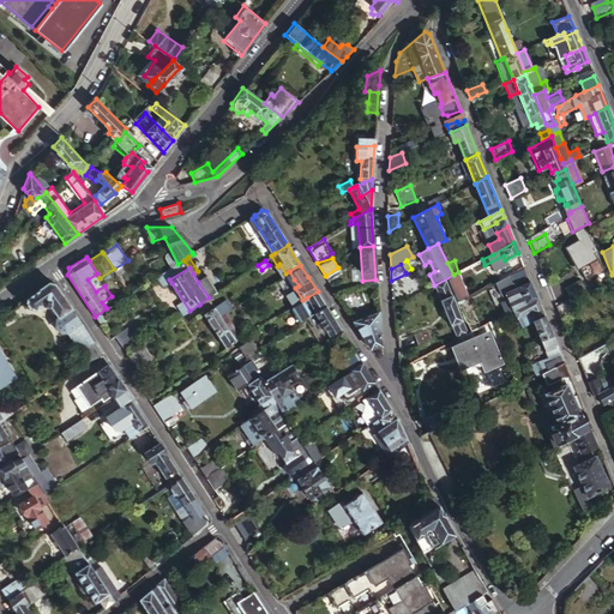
[(169,280),(164,271),(157,276),(164,288),(172,283),(169,280)]
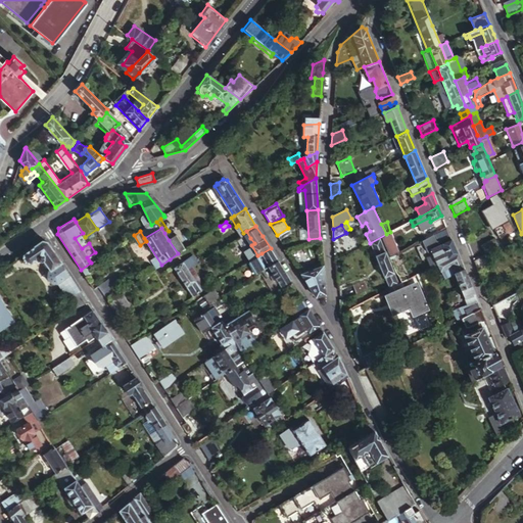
[(250,238),(246,231),(243,233),(240,235),(244,241),(250,238)]
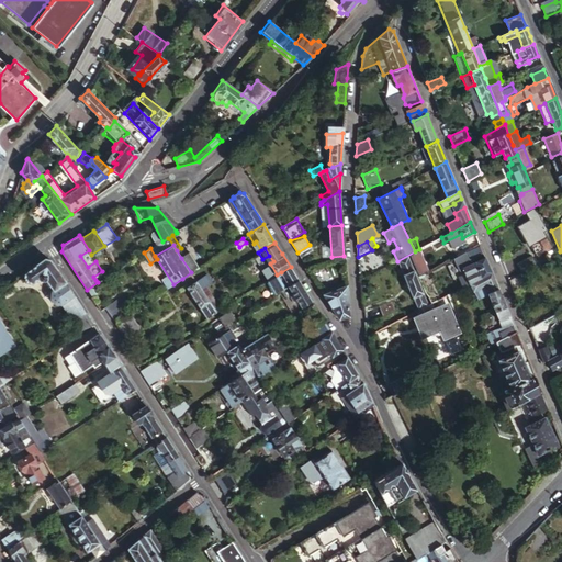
[(181,258),(191,272),(199,267),(189,253),(181,258)]
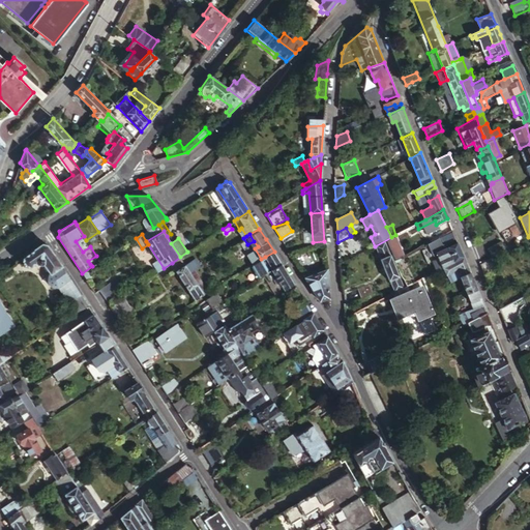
[(395,261),(402,258),(404,256),(398,238),(388,242),(395,261)]
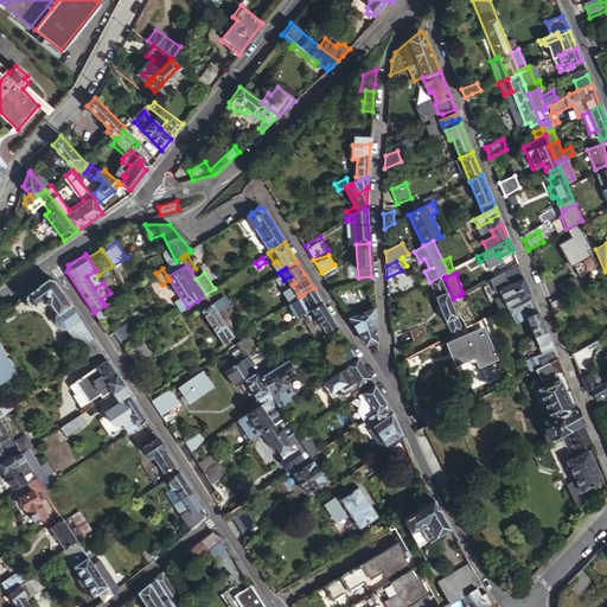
[(508,306),(530,294),(523,276),(498,288),(505,307),(508,306)]
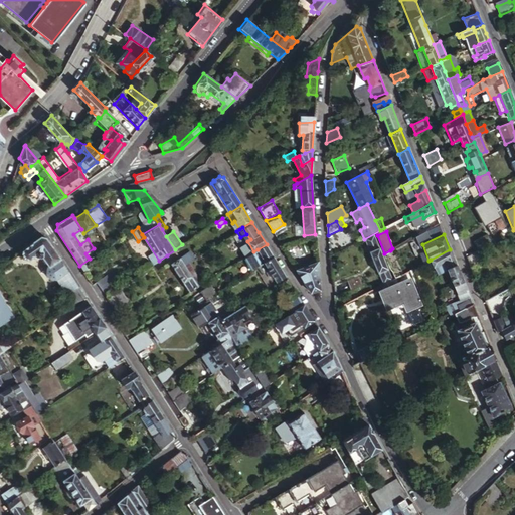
[(86,297),(78,287),(56,253),(46,238),(41,237),(40,236),(22,248),(20,252),(23,258),(27,259),(33,254),(34,256),(38,256),(40,255),(47,267),(45,268),(44,273),(48,278),(54,279),(55,279),(66,295),(69,293),(76,303),(86,297)]
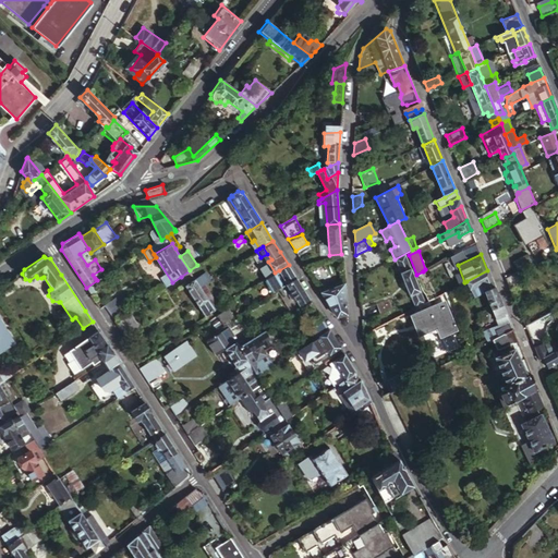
[(414,308),(424,303),(407,256),(396,261),(414,308)]
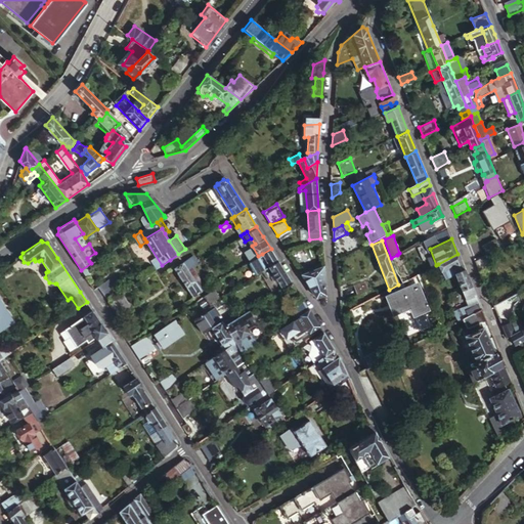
[(269,266),(278,260),(271,249),(262,254),(269,266)]
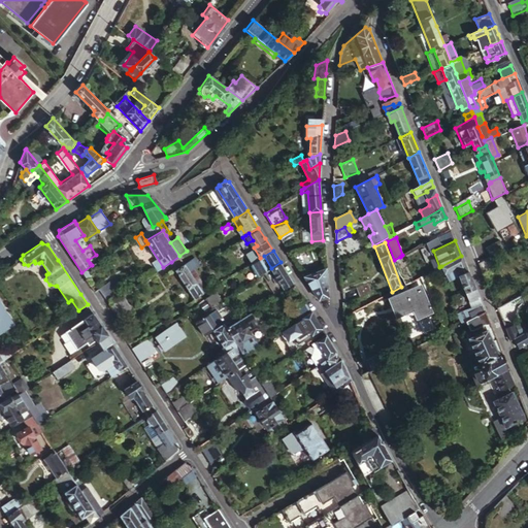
[(494,253),(476,262),(482,273),(499,264),(494,253)]
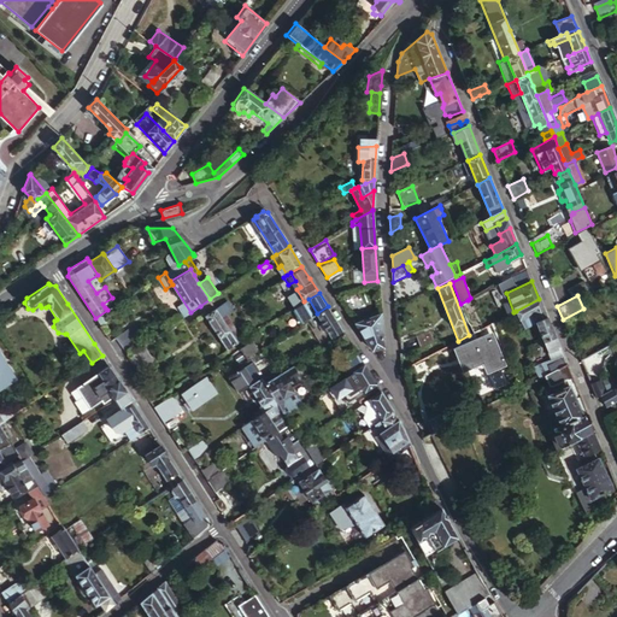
[(200,306),(205,315),(216,307),(210,299),(200,306)]
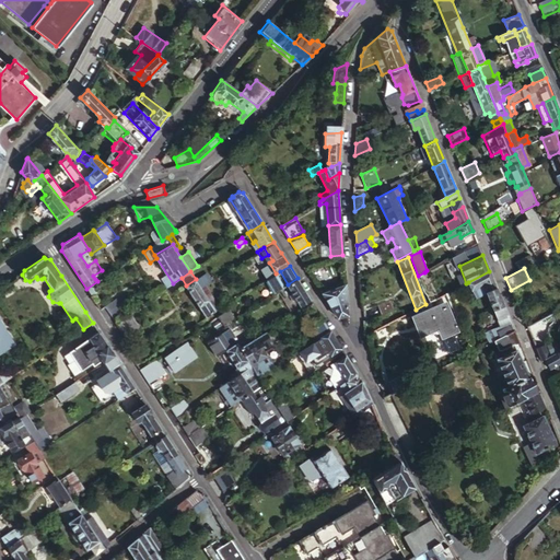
[(514,331),(489,271),(468,282),(476,298),(486,293),(492,310),(494,308),(498,319),(492,323),(493,326),(488,329),(493,341),(514,331)]
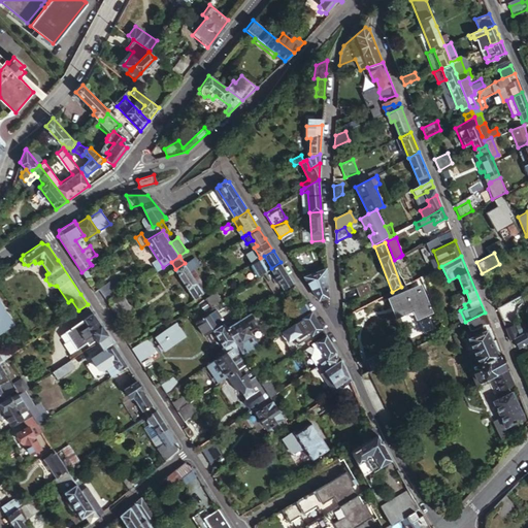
[(394,260),(393,260),(395,265),(401,263),(400,257),(394,260)]
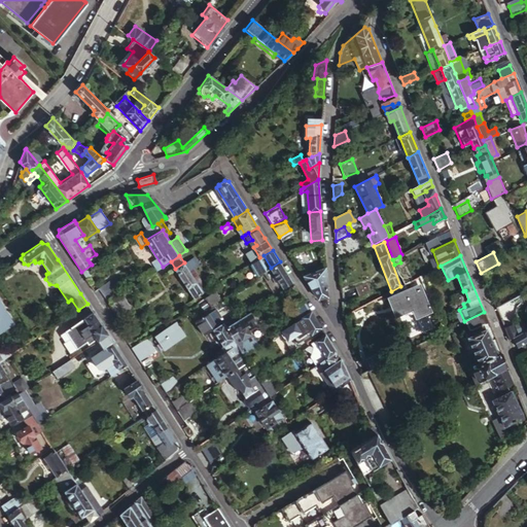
[(292,281),(280,261),(271,268),(270,268),(282,287),(292,281)]
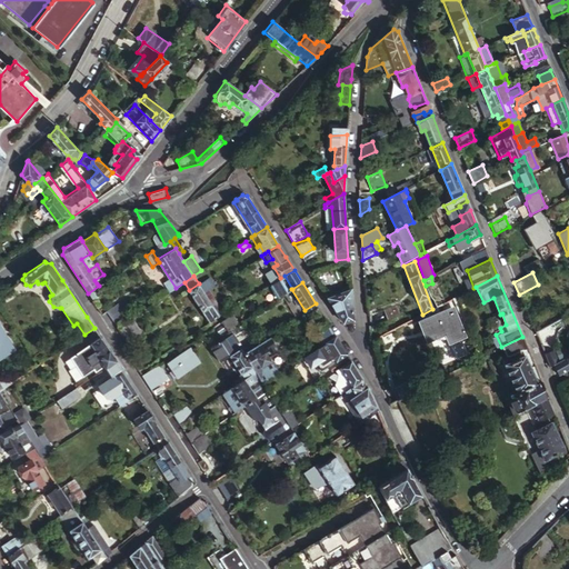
[(210,321),(219,315),(203,292),(199,283),(189,290),(210,321)]
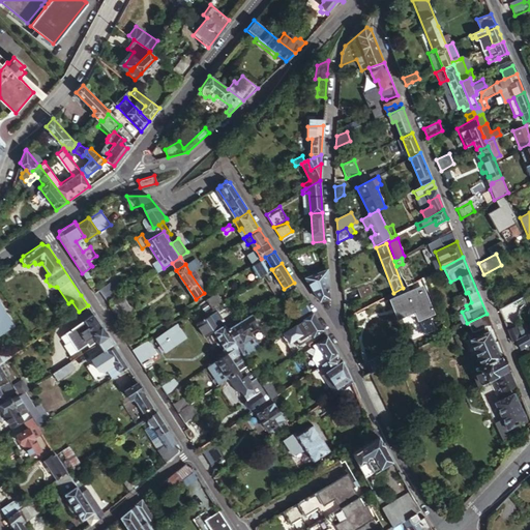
[(189,272),(204,293),(208,291),(195,269),(189,272)]
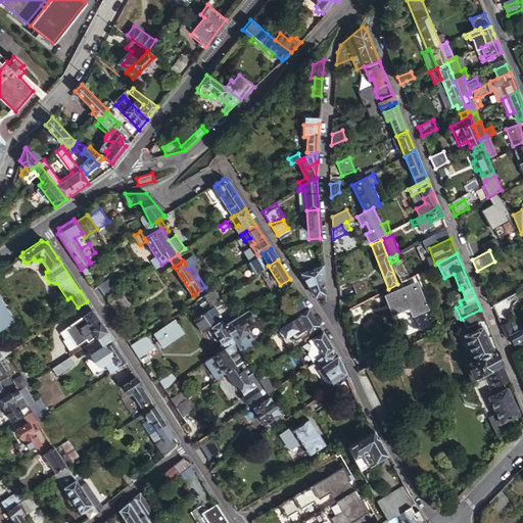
[(322,266),(300,273),(315,295),(324,293),(322,266)]
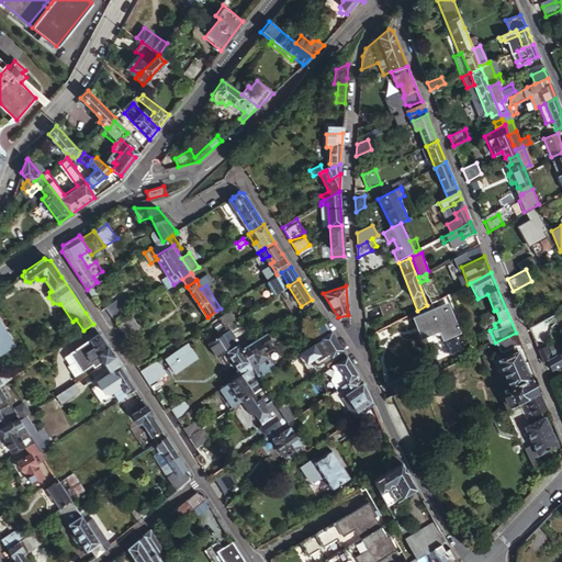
[(435,292),(425,295),(428,304),(438,300),(435,292)]
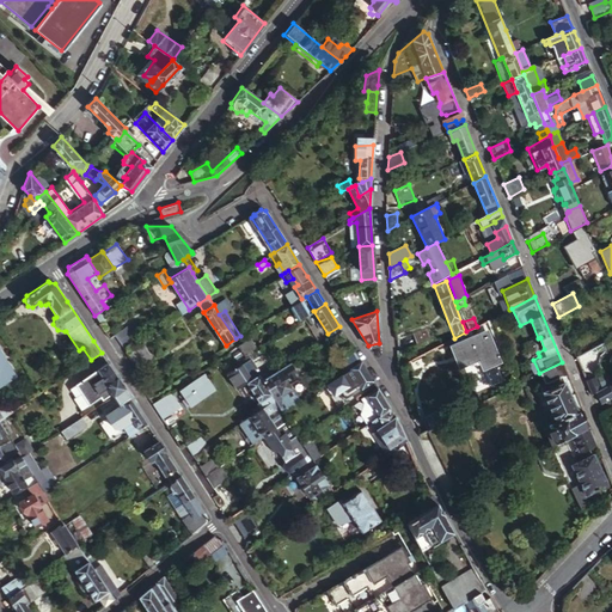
[(115,335),(124,349),(146,335),(136,320),(115,335)]
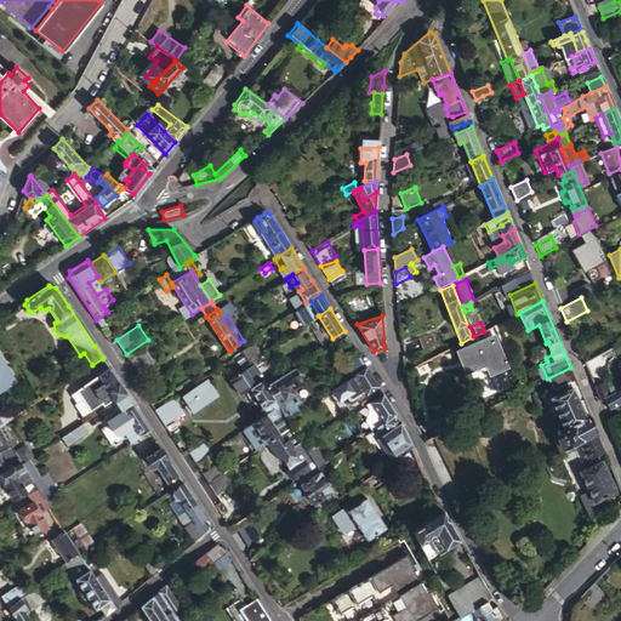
[(412,341),(417,352),(431,346),(427,335),(412,341)]
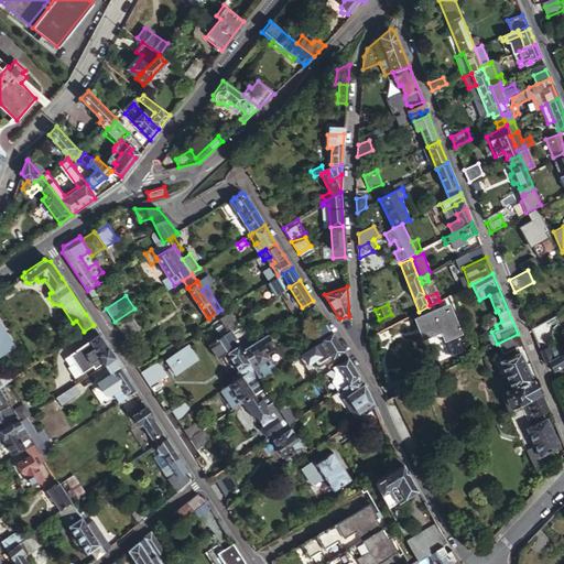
[(461,332),(449,305),(415,320),(422,337),(442,331),(445,338),(461,332)]
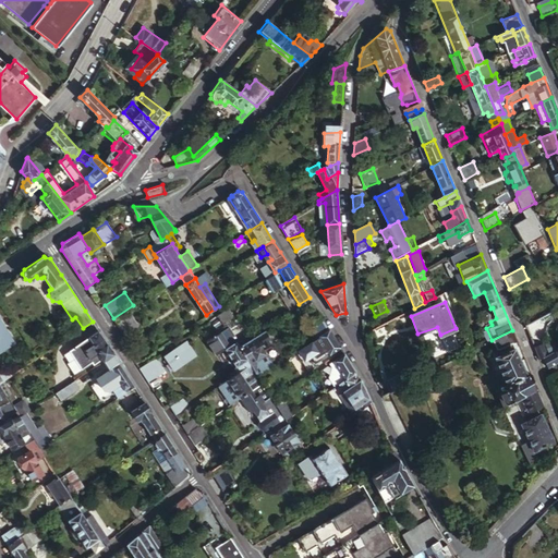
[(132,314),(117,324),(126,338),(142,328),(132,314)]
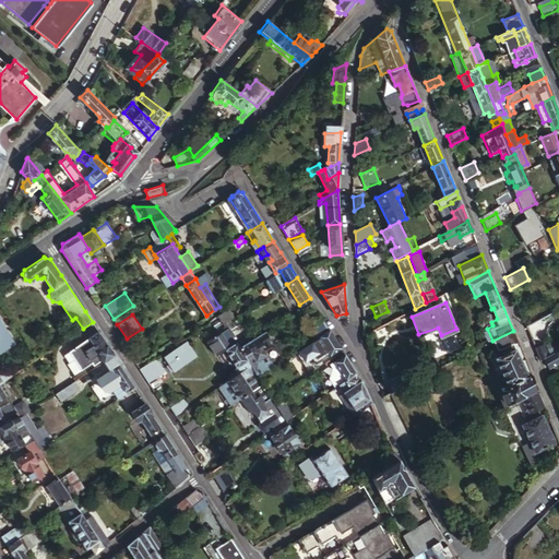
[(0,351),(1,353),(16,343),(0,317),(0,351)]
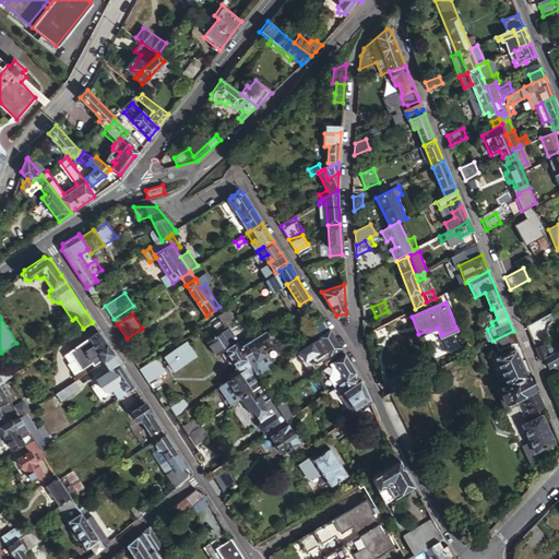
[(322,318),(310,325),(318,336),(330,329),(322,318)]
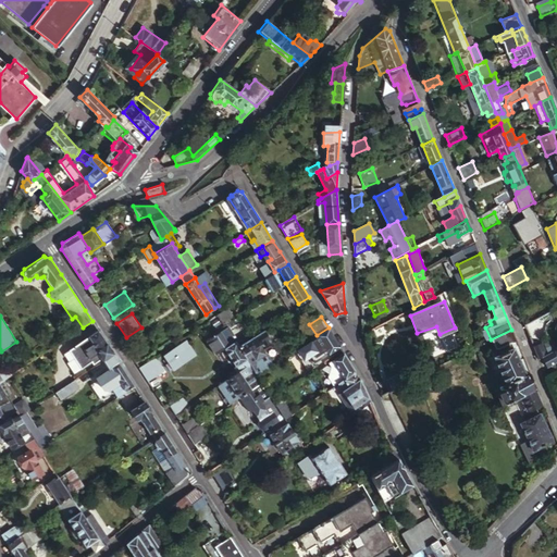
[(232,336),(239,346),(254,337),(245,324),(233,332),(234,335),(232,336)]
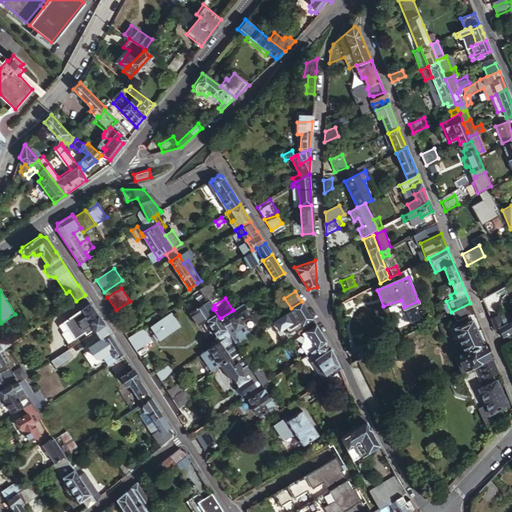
[(312,318),(302,301),(291,308),(272,321),(282,338),(302,324),(303,325),(312,318)]
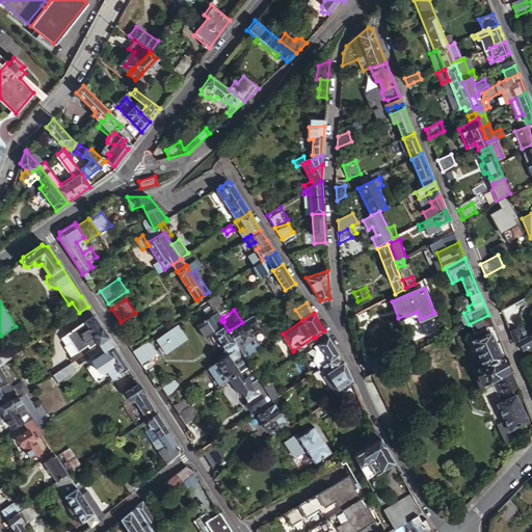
[(99,344),(108,338),(106,335),(94,315),(84,321),(90,329),(87,331),(89,336),(91,334),(94,337),(90,338),(95,345),(98,343),(99,344)]
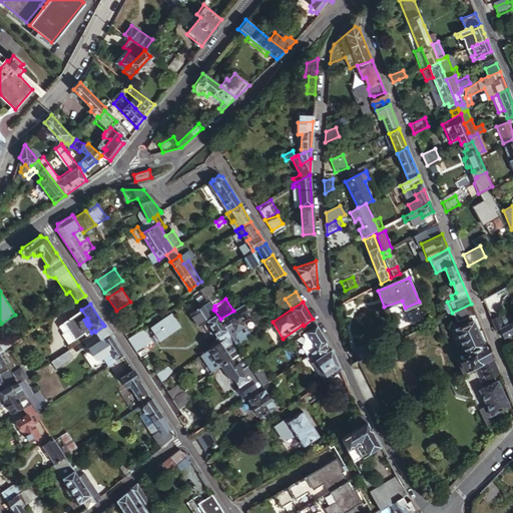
[(471,304),(452,313),(457,323),(475,314),(471,304)]
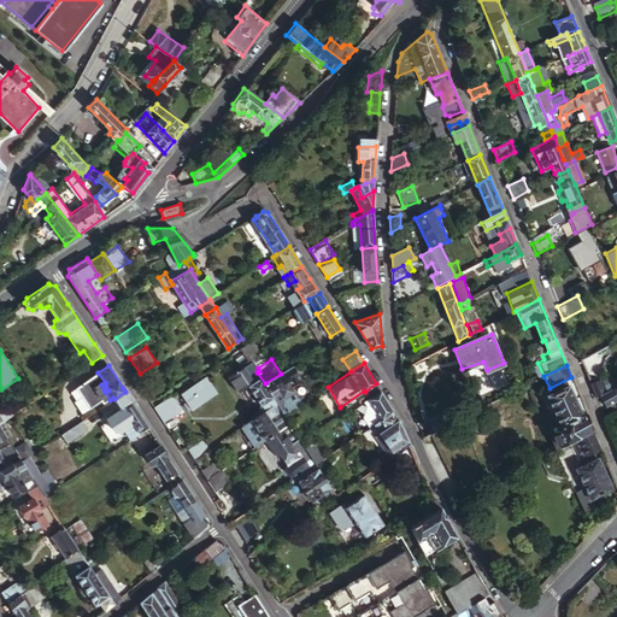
[(281,374),(265,383),(271,394),(276,391),(286,383),(288,382),(297,377),(289,368),(281,374)]
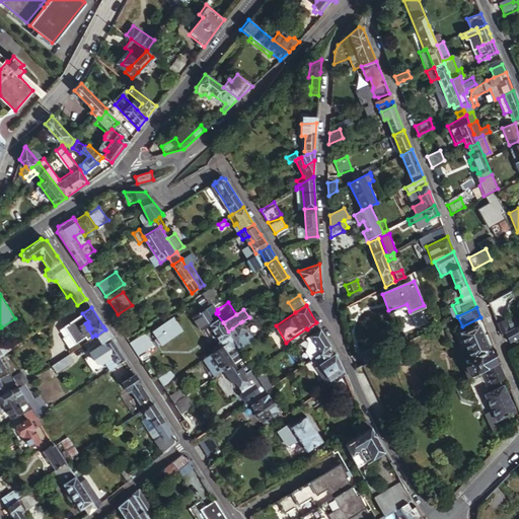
[(74,322),(67,312),(57,319),(43,328),(59,330),(61,331),(74,322)]
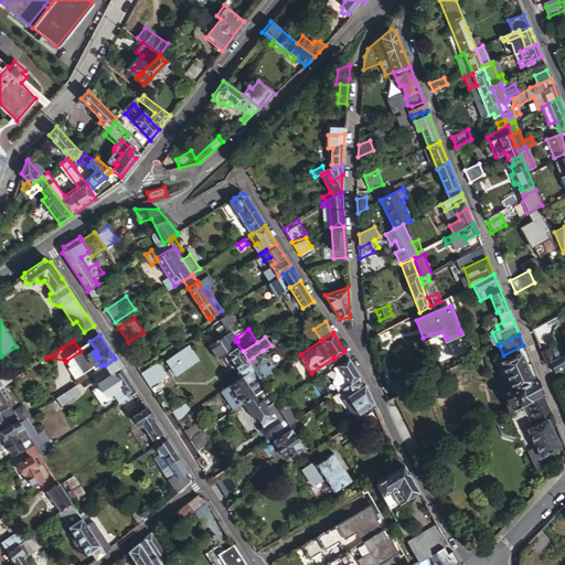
[(248,361),(243,351),(235,341),(225,348),(228,353),(227,353),(240,372),(241,372),(251,365),(248,361)]
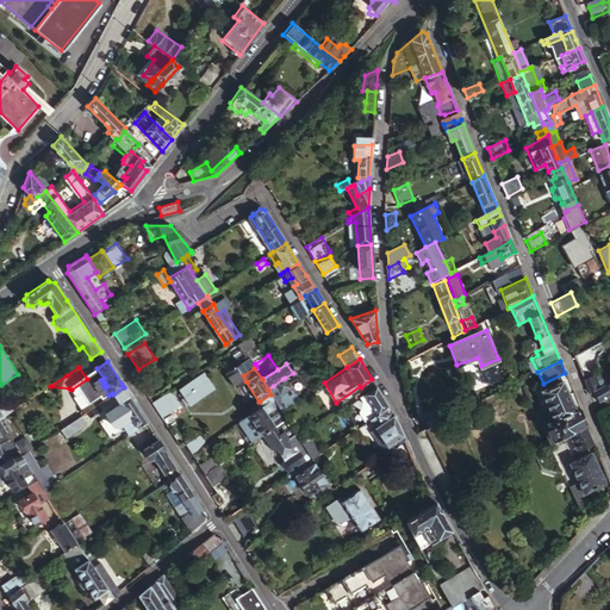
[(182,388),(192,403),(215,388),(204,374),(182,388)]
